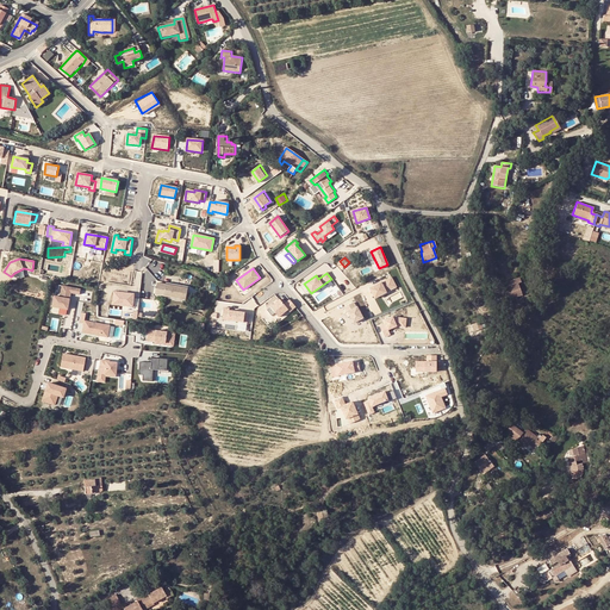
[(392,277),(369,288),(375,299),(397,287),(392,277)]
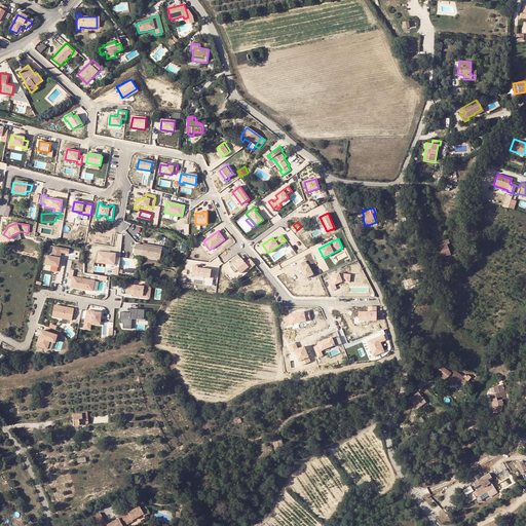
[(442,245),(435,248),(438,258),(445,255),(450,253),(446,243),(449,242),(448,238),(440,241),(442,245)]
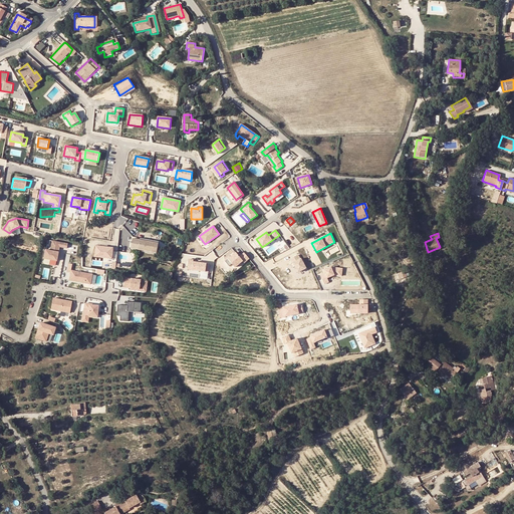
[(136,251),(158,255),(160,243),(133,238),(133,242),(138,243),(136,251)]
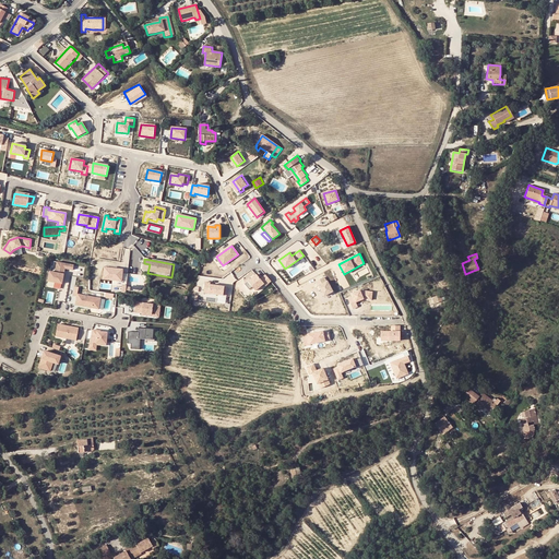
[(72,264),(56,261),(54,272),(48,271),(47,281),(60,283),(63,268),(72,269),(72,264)]
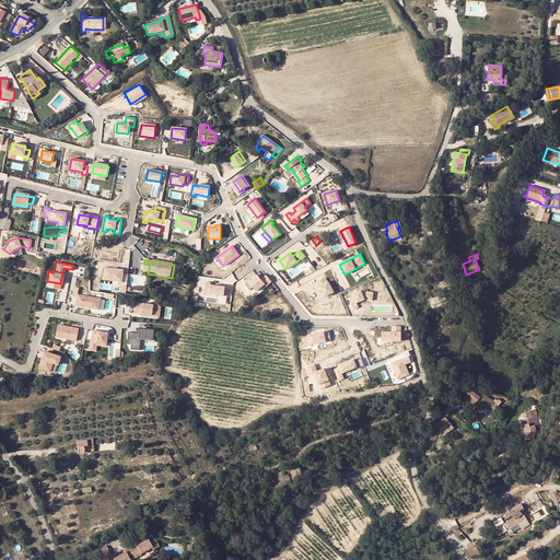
[(293,276),(302,270),(299,266),(291,271),(293,276)]
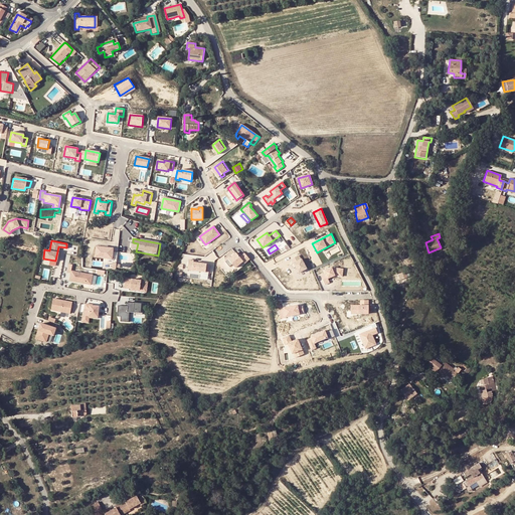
[(113,248),(96,246),(95,258),(112,260),(113,248)]
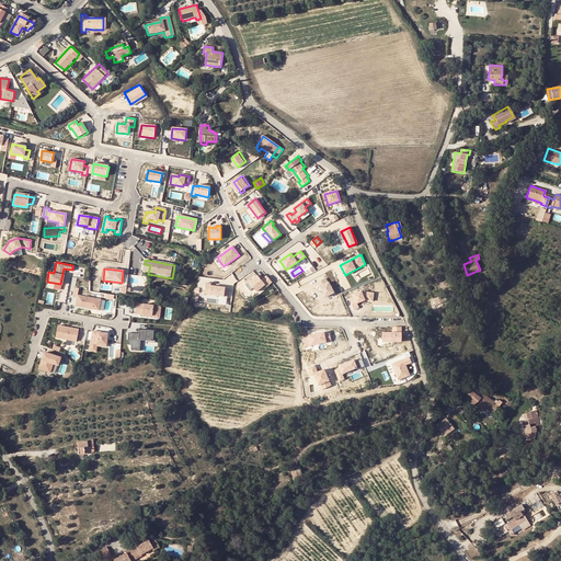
[(272,283),(266,276),(261,281),(258,275),(249,283),(253,288),(256,292),(264,284),(266,287),(272,283)]
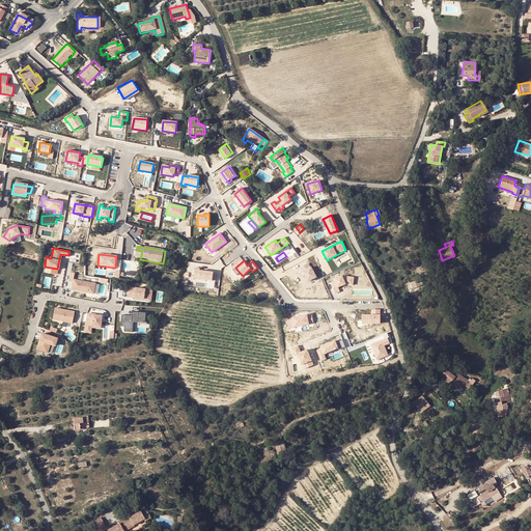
[(310,268),(308,263),(300,268),(302,272),(300,273),(303,277),(305,275),(308,281),(316,277),(311,267),(310,268)]
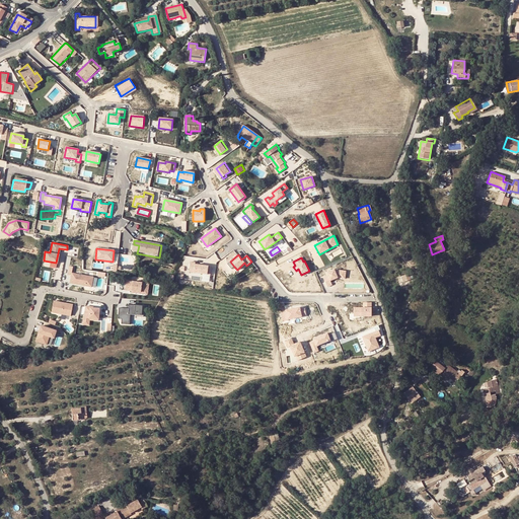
[(196,263),(190,262),(189,272),(211,275),(211,268),(208,267),(208,266),(195,265),(196,263)]
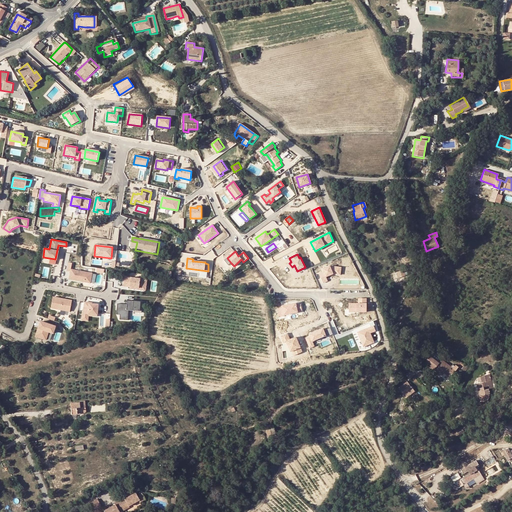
[(71,263),(67,262),(65,271),(69,271),(68,279),(89,283),(91,273),(69,269),(71,263)]
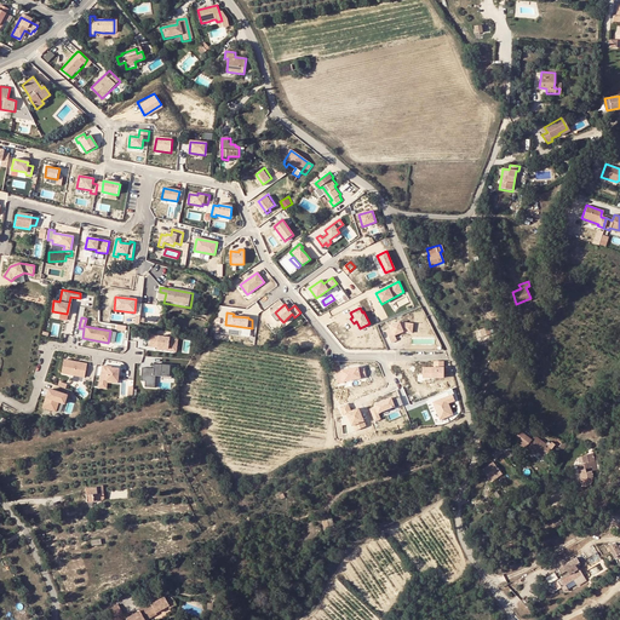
[(413,323),(399,322),(390,326),(391,329),(386,331),(391,343),(397,340),(395,336),(403,332),(412,333),(413,323)]
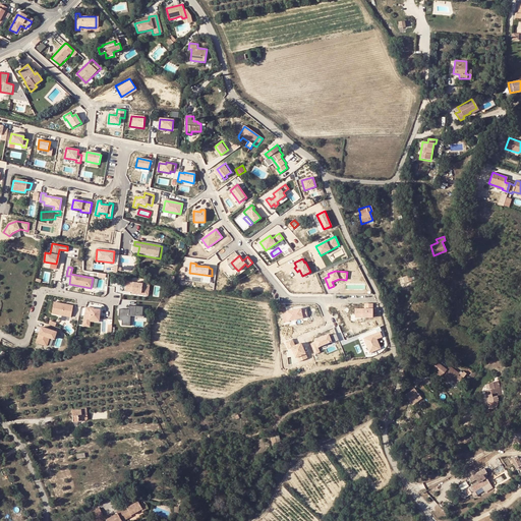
[(125,282),(124,292),(130,293),(140,294),(140,291),(148,292),(149,285),(125,282)]
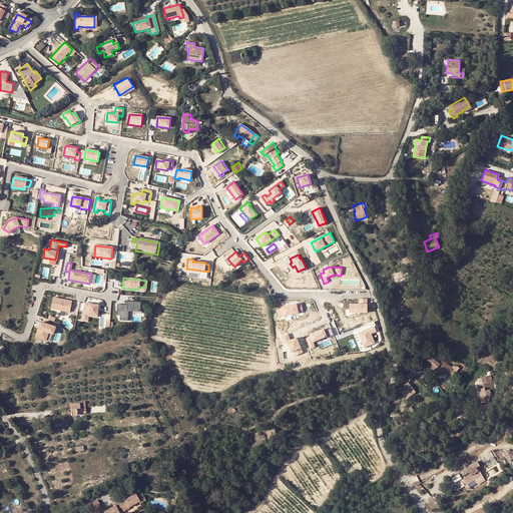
[(71,301),(52,297),(50,309),(69,312),(71,301)]
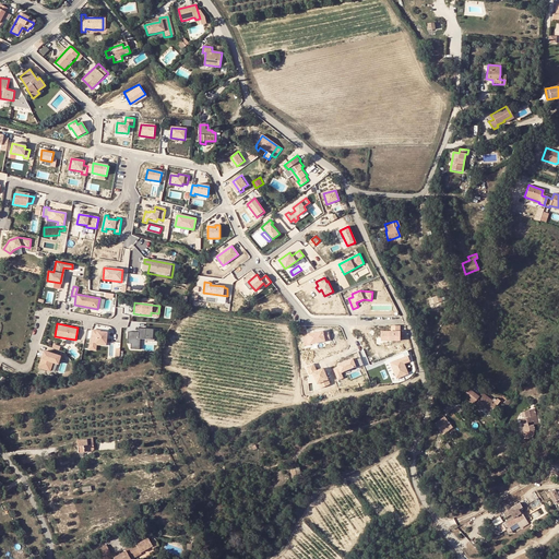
[(400,341),(400,325),(391,325),(391,331),(381,331),(381,341),(400,341)]
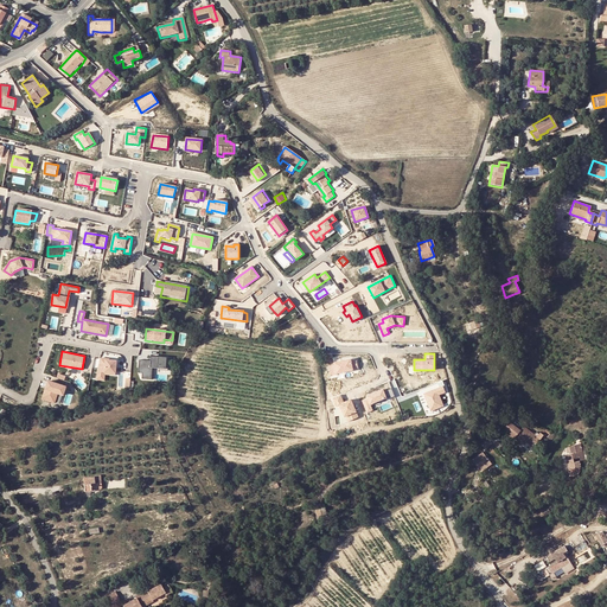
[(149,362),(138,360),(136,374),(141,374),(141,379),(151,381),(151,369),(167,370),(167,358),(149,357),(149,362)]
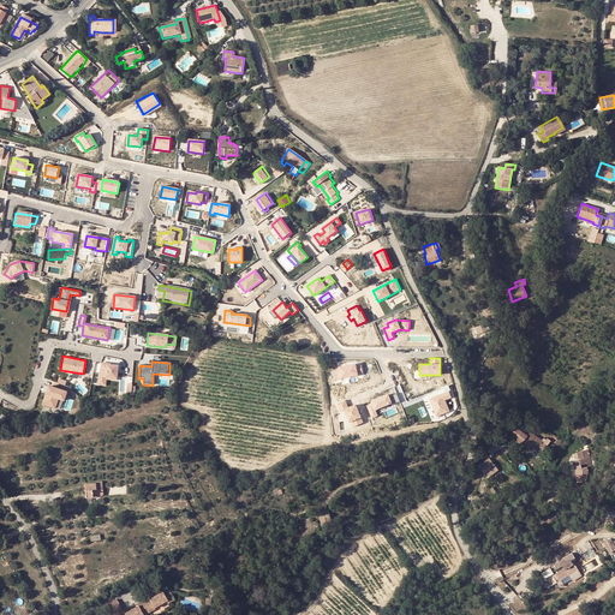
[(352,362),(336,366),(339,377),(362,372),(359,363),(353,364),(352,362)]
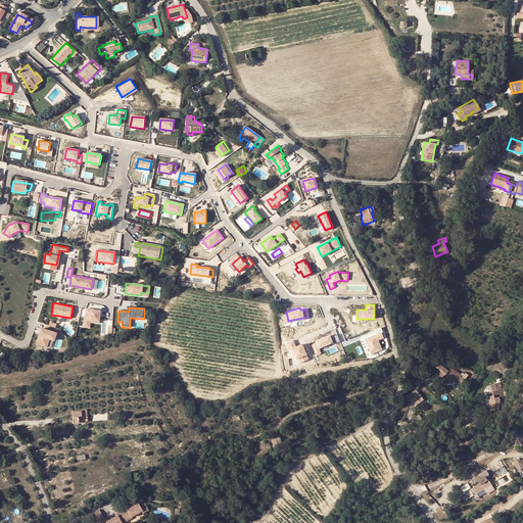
[(90,310),(85,308),(83,322),(87,323),(89,321),(98,322),(99,311),(93,311),(90,311),(90,310)]
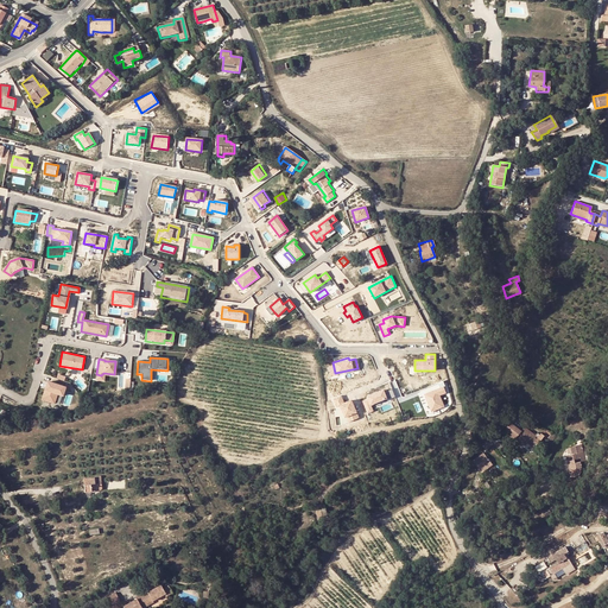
[(46,381),(40,399),(52,404),(56,394),(62,396),(64,387),(46,381)]
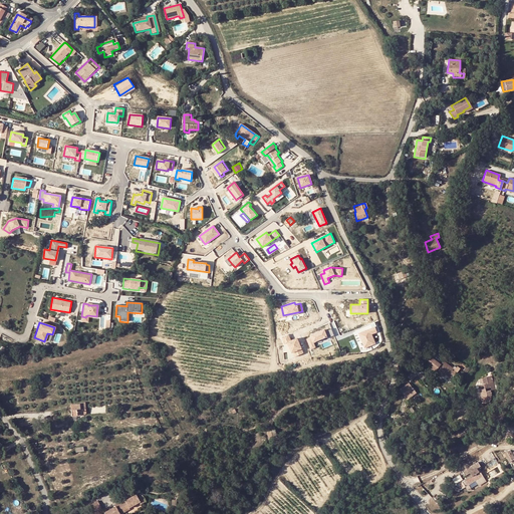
[(327,337),(334,334),(331,325),(324,328),(327,337)]
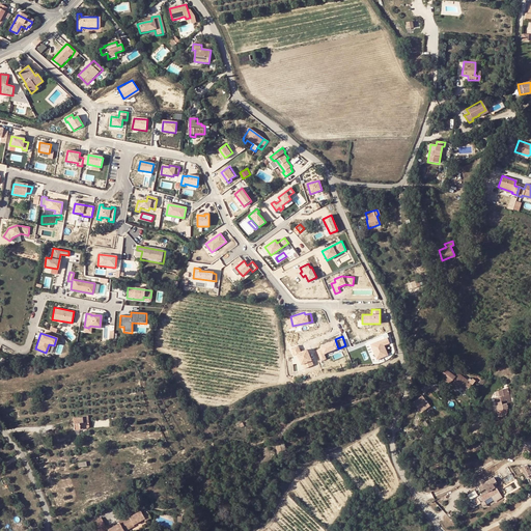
[(337,347),(333,338),(319,344),(319,346),(315,347),(320,359),(326,357),(324,354),(337,347)]
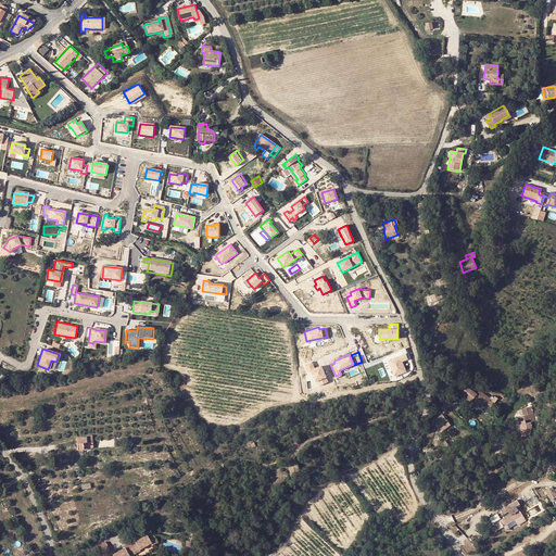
[(405,354),(388,361),(394,377),(406,371),(402,362),(407,359),(405,354)]
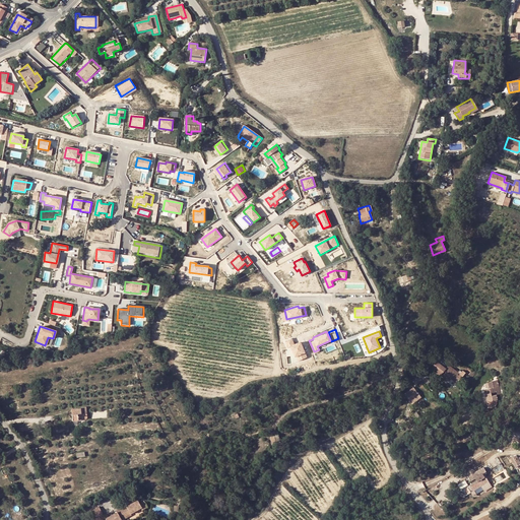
[(293,337),(284,341),(286,348),(290,346),(297,362),(308,356),(301,341),(295,343),(293,337)]
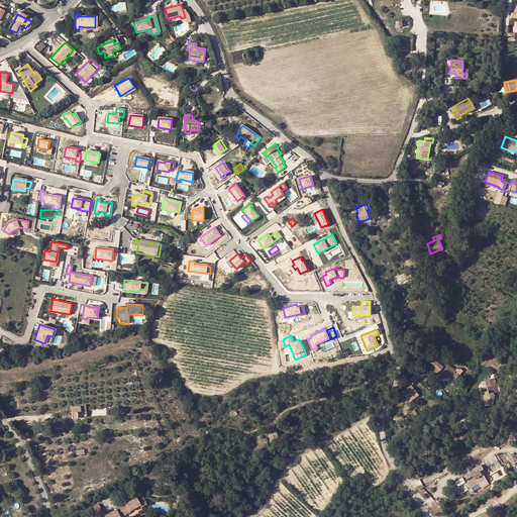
[(445,377),(454,383),(463,372),(459,369),(456,372),(446,364),(442,369),(448,374),(445,377)]
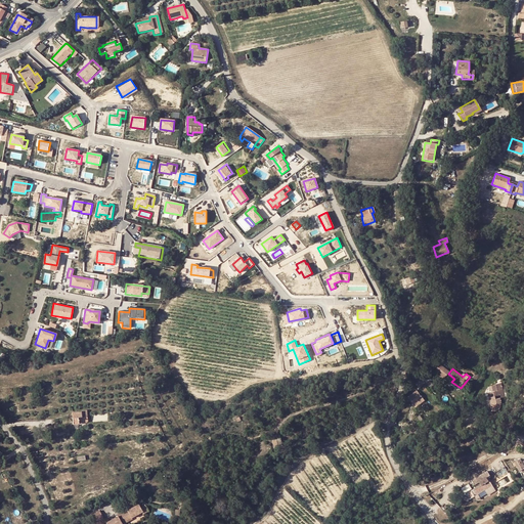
[(422,375),(420,378),(422,382),(424,384),(426,386),(429,383),(428,382),(430,379),(426,374),(423,376),(422,375)]
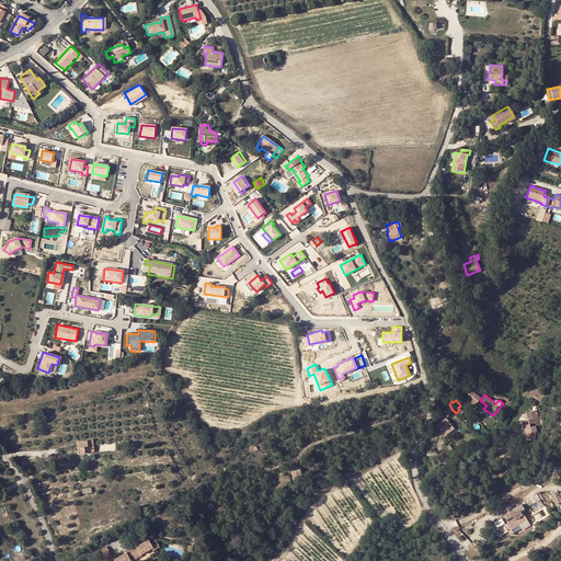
[(449,415),(454,411),(451,409),(449,404),(445,411),(449,415)]
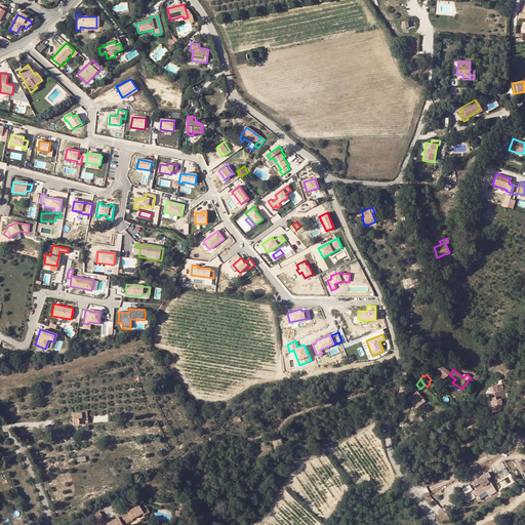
[(492,387),(493,393),(503,391),(502,385),(492,387)]
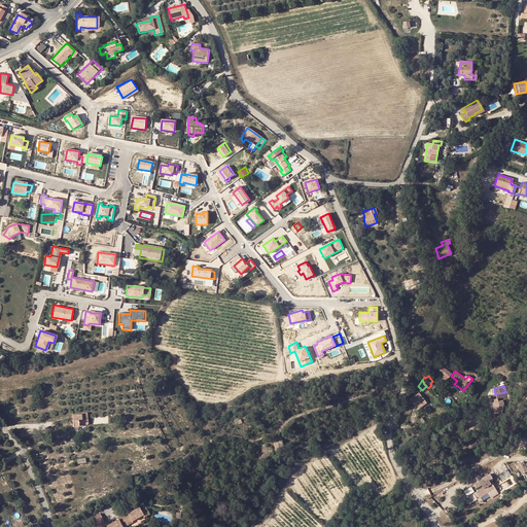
[(496,399),(491,400),(493,410),(504,407),(502,401),(508,399),(506,391),(505,392),(495,394),(496,399)]
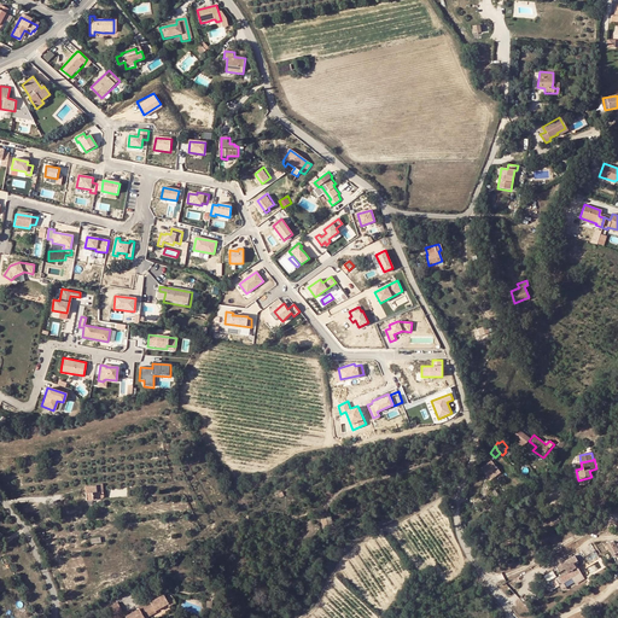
[(489,482),(501,474),(493,462),(482,470),(489,482)]
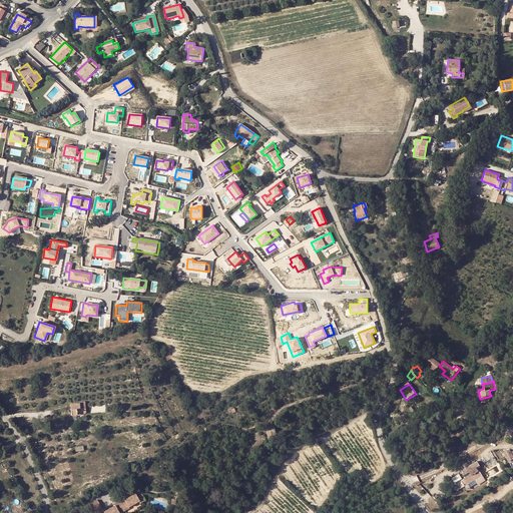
[(71,405),(72,416),(78,415),(77,410),(80,410),(80,407),(79,404),(71,405)]
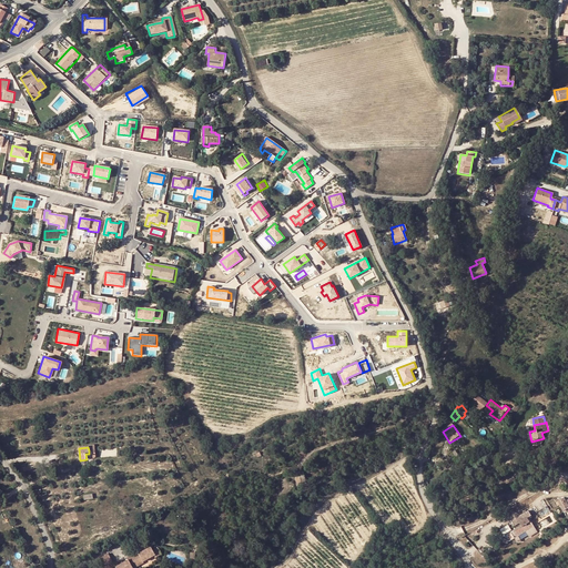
[(89,454),(85,454),(87,459),(94,459),(94,450),(89,450),(89,454)]
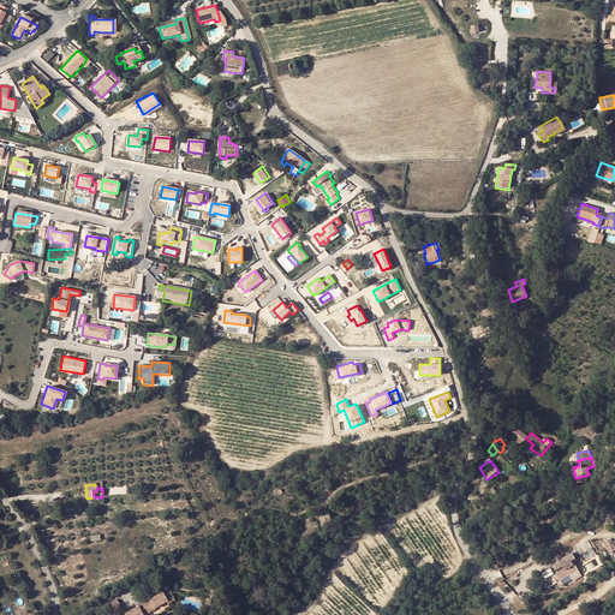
[(610,553),(614,550),(614,548),(614,547),(611,543),(610,539),(604,543),(604,544),(607,547),(610,553)]
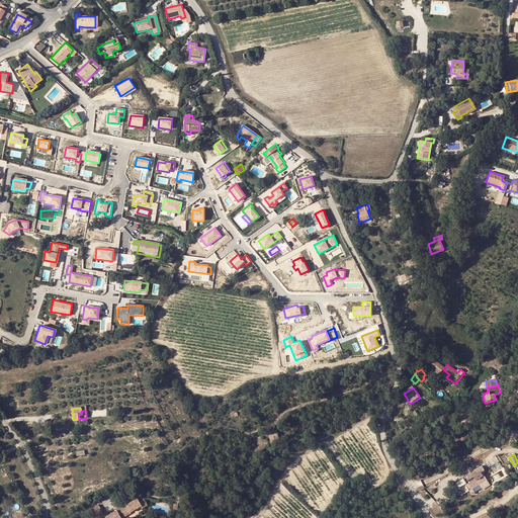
[(466,493),(469,491),(472,490),(482,484),(487,481),(482,471),(484,470),(481,465),(465,475),(468,480),(473,477),(475,480),(465,486),(466,488),(463,489),(466,493)]
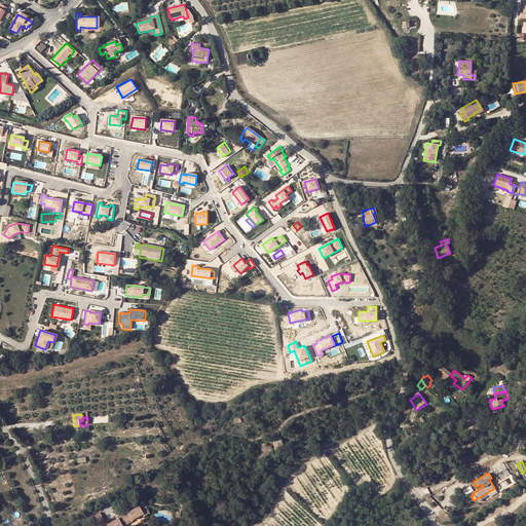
[(125,514),(120,517),(124,525),(125,525),(130,523),(129,522),(140,517),(141,519),(147,515),(144,509),(139,512),(138,509),(125,515),(125,514)]
